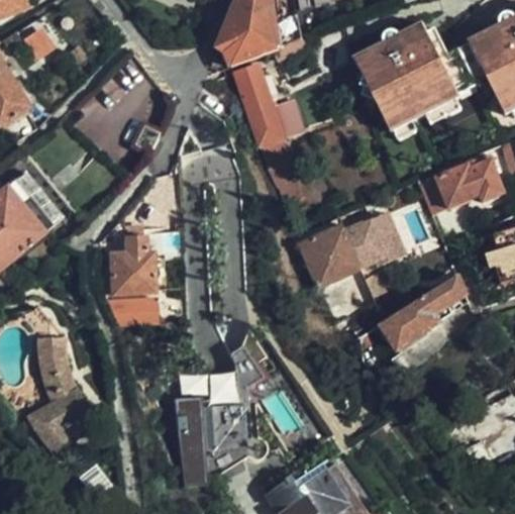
[(0,0),(0,12),(24,4),(22,0),(0,0)]
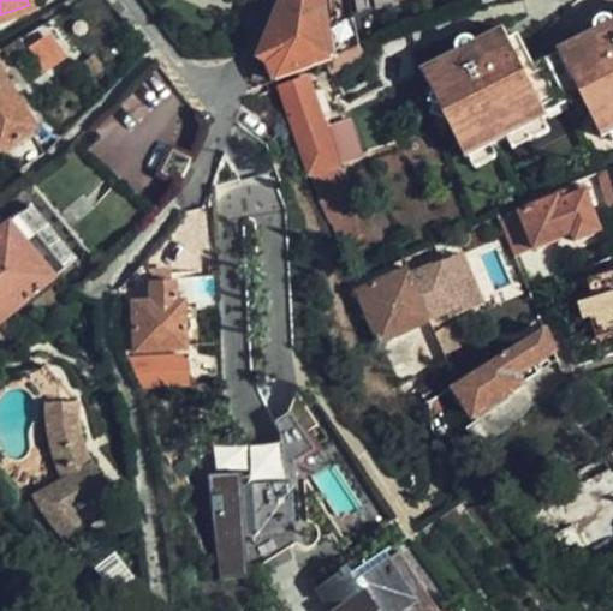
[(283,0),(261,55),(272,64),(277,77),(325,59),(332,57),(326,19),(322,0),(283,0)]
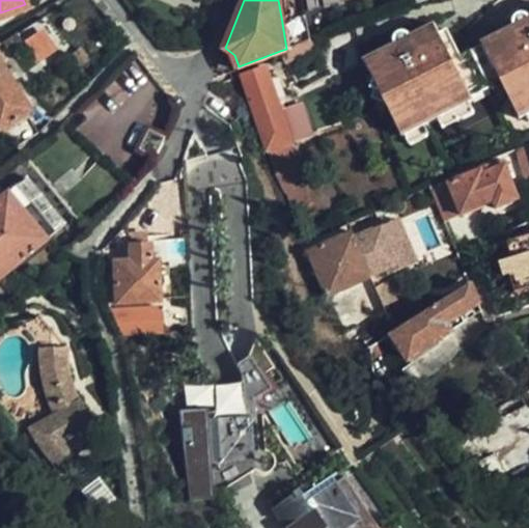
[(307,0),(308,9),(341,3),(341,0),(307,0)]
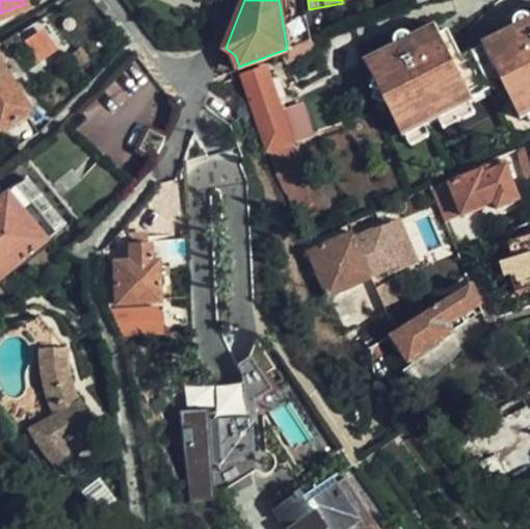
[(436,114),(468,99),(472,98),(471,95),(501,80),(519,115),(525,112),(529,108),(529,14),(519,10),(513,16),(512,24),(481,40),(482,42),(460,52),(446,24),(438,29),(433,20),(408,32),(402,28),(396,29),(393,33),(392,41),(363,56),(400,132),(403,131),(423,122),(436,114)]
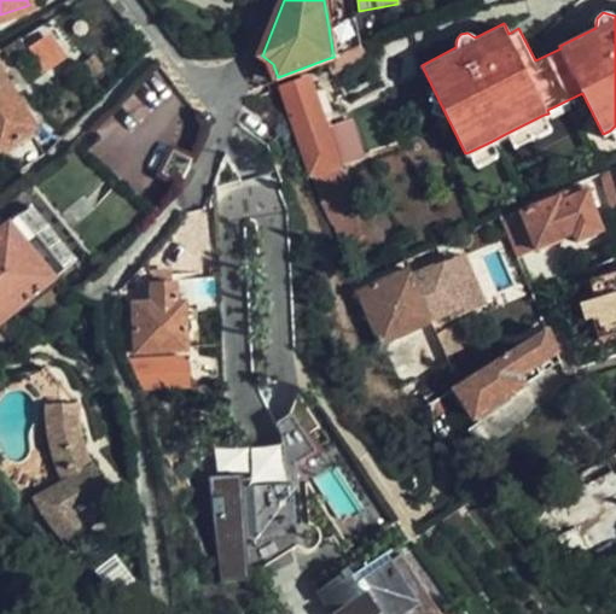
[(356,13),(327,19),(333,57),(362,46),(356,13)]
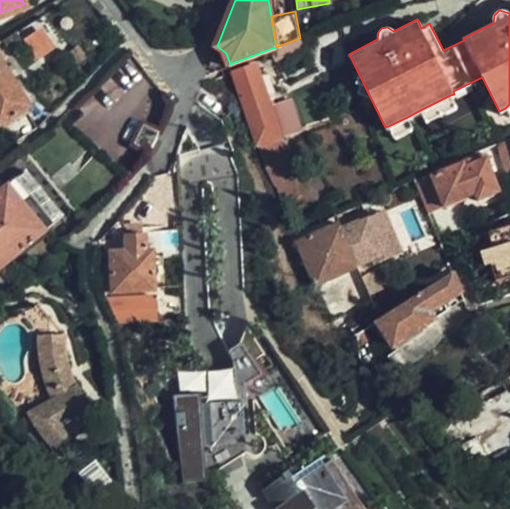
[(21,35),(22,37),(35,57),(53,45),(39,23),(21,35)]
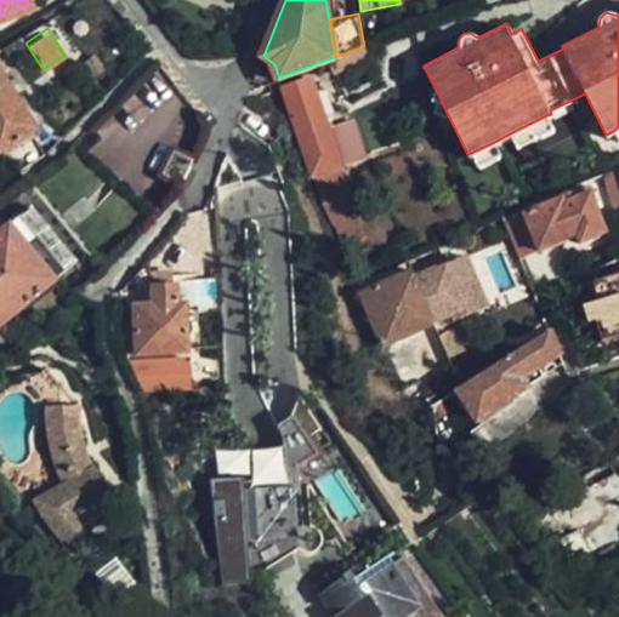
[(26,43),(21,35),(5,44),(11,55),(27,45),(26,43)]
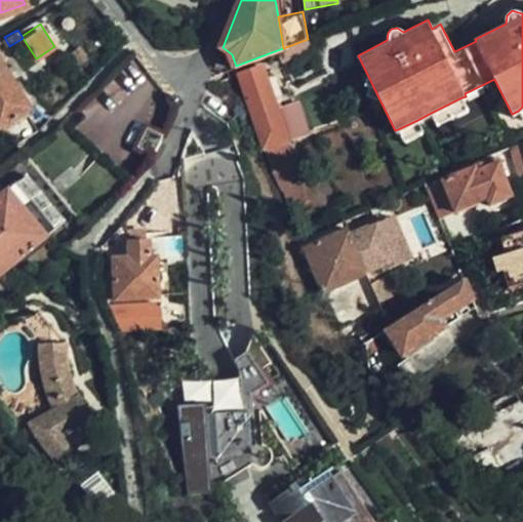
[(283,48),(277,50),(282,59),(310,45),(308,39),(283,48)]
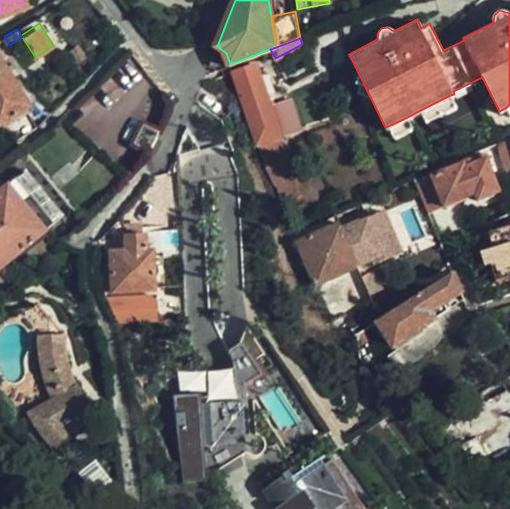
[(0,120),(27,103),(0,58),(0,120)]
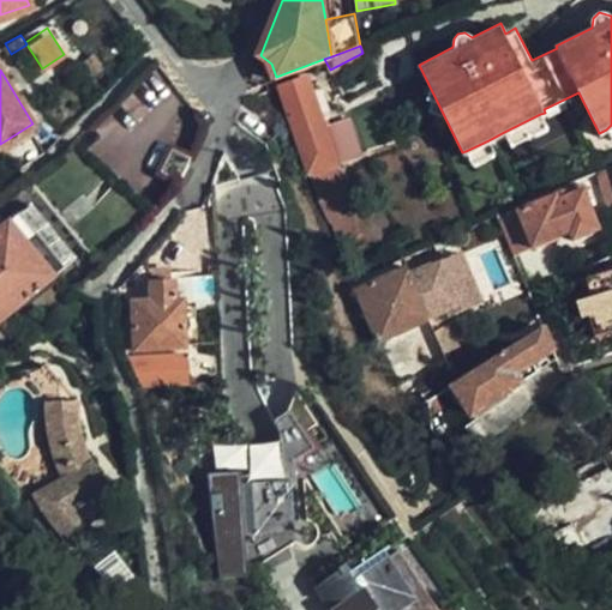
[(279,83),(309,168),(333,158),(335,159),(306,73),(279,83)]
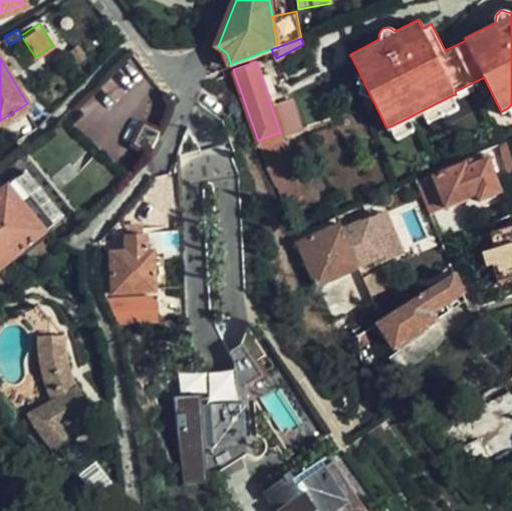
[(220,76),(208,81),(213,93),(225,88),(220,76)]
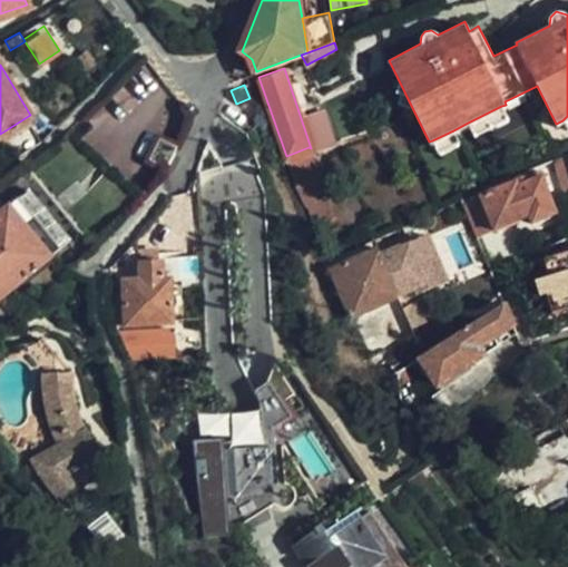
[(507,117),(501,106),(468,123),(473,134),(507,117)]
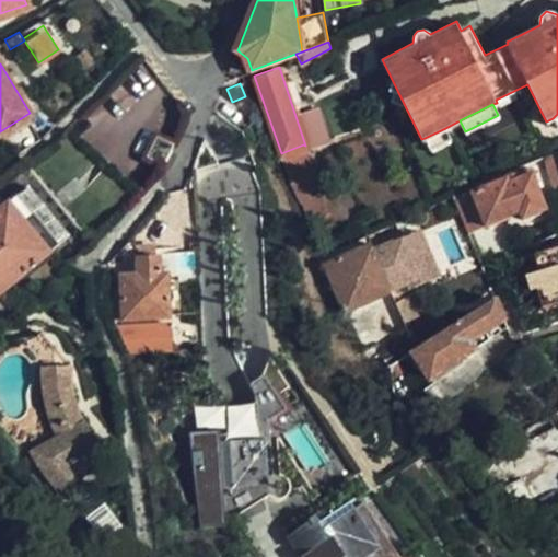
[(450,137),(445,128),(425,138),(430,148),(450,137)]
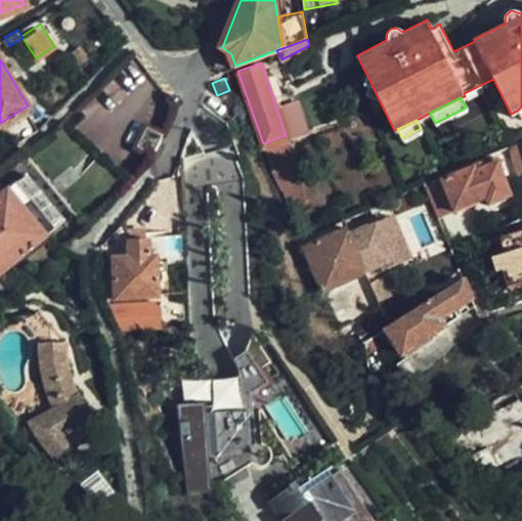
[(154,152),(161,134),(146,128),(139,144),(154,152)]
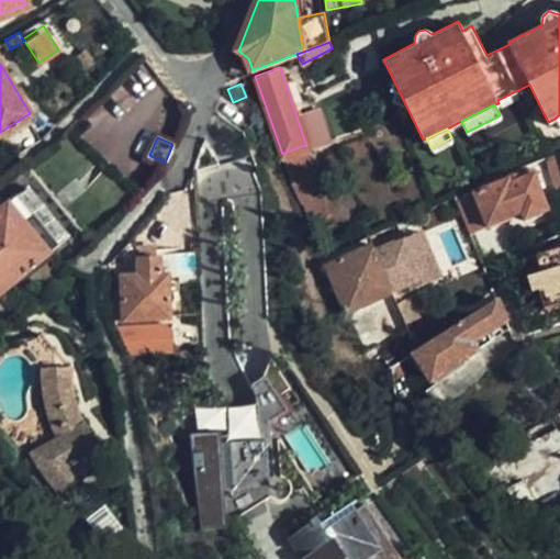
[(304,145),(282,154),(294,190),(306,221),(331,211),(304,145)]
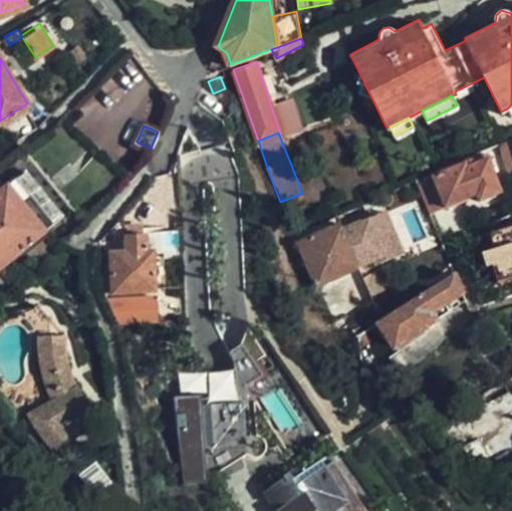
[(511,140),(500,145),(511,174),(511,140)]
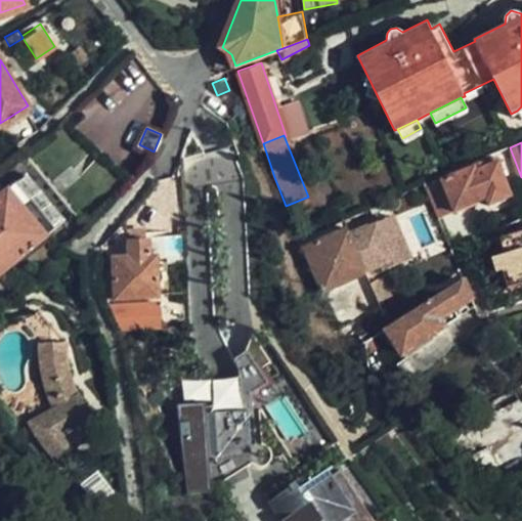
[(88,150),(93,156),(98,150),(93,145),(88,150)]
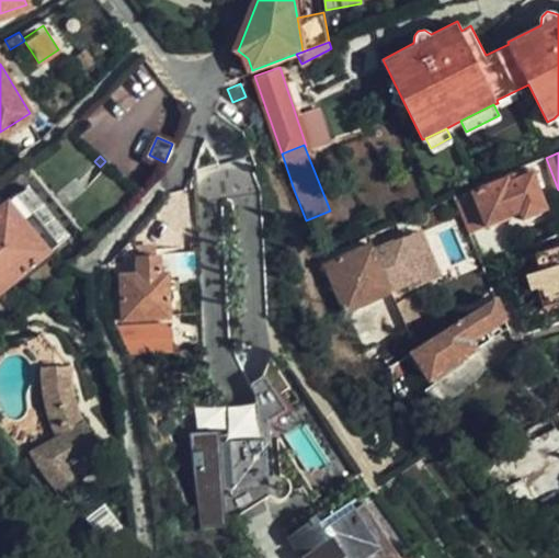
[(529,170),(475,192),(487,224),(522,209),(524,215),(545,206),(529,170)]
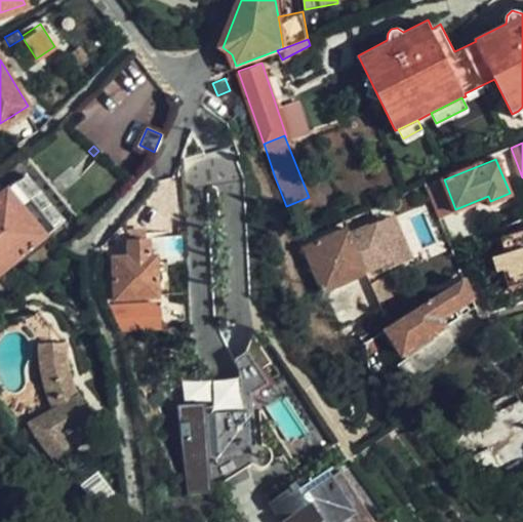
[(0,271),(54,227),(52,224),(61,217),(27,174),(17,183),(14,181),(0,191),(0,271)]
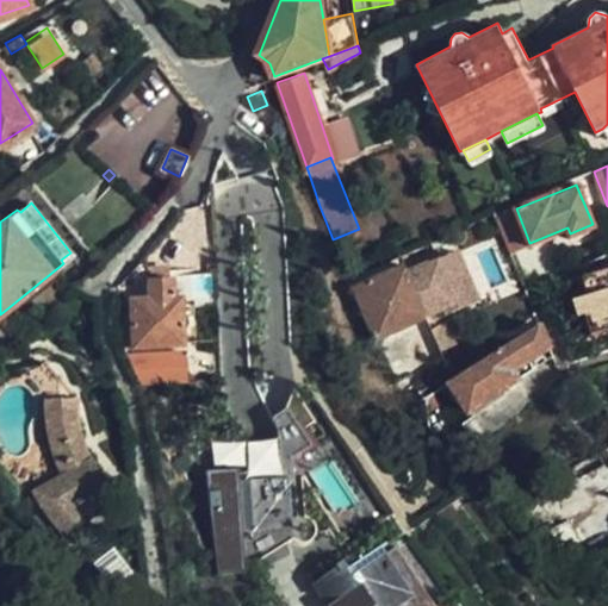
[(516,208),(496,217),(510,250),(529,243),(516,208)]
